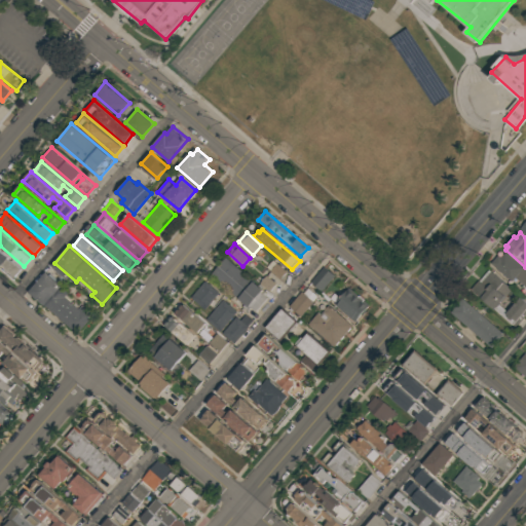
[(0,248),(23,268),(14,277),(0,264),(0,248)]
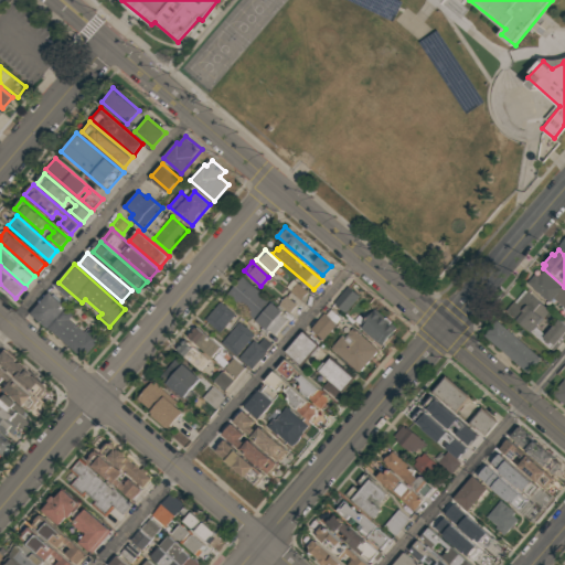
[(526,284),(534,275),(536,277),(542,272),(564,291),(564,316),(563,315),(564,312),(564,308),(553,298),(548,302),(526,284)]
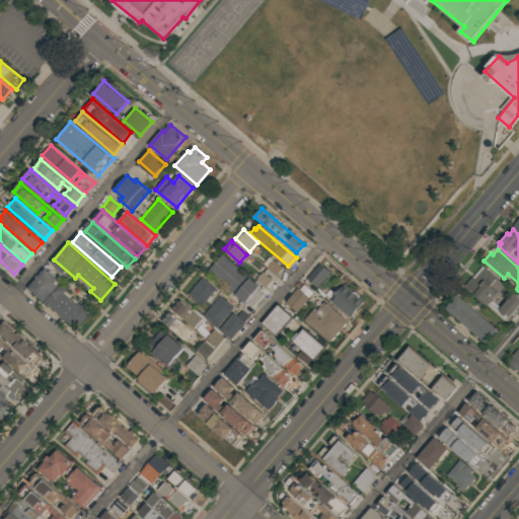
[(211,268),(221,254),(258,286),(244,302),(211,275),(211,268)]
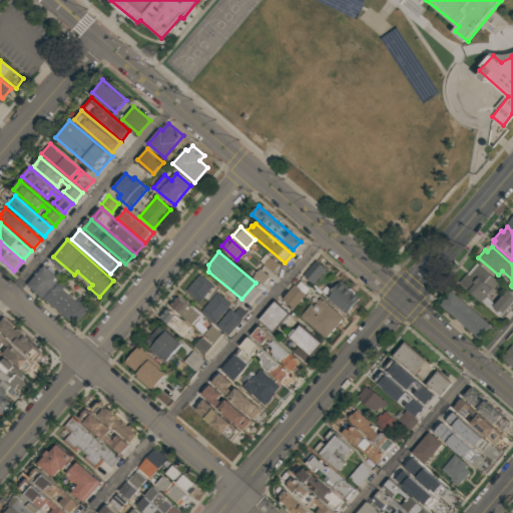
[(261,263),(276,272),(282,264),(266,253),(261,263)]
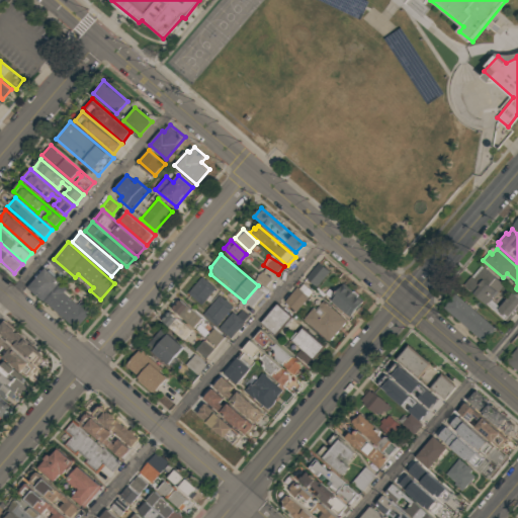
[(330,270),(319,261),(307,278),(319,286),(330,270)]
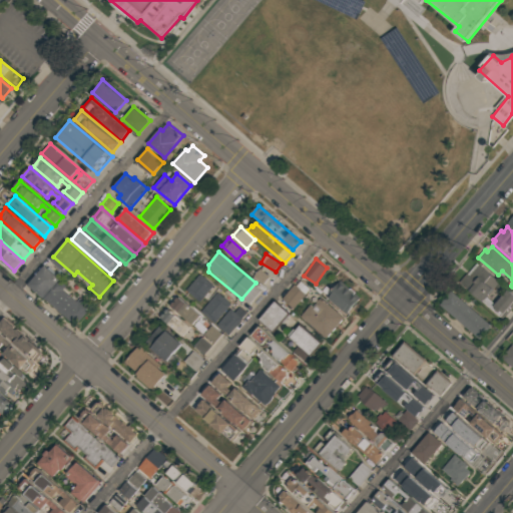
[(502,316),(511,306),(512,307),(512,293),(507,289),(496,303),(489,297),(501,282),(477,263),(461,283),(502,316)]
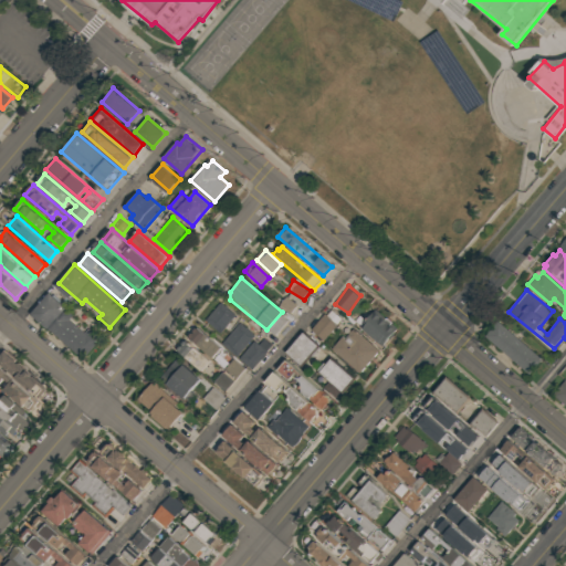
[(50,292),(73,313),(67,318),(84,334),(88,328),(100,338),(84,358),(32,313),(50,292)]
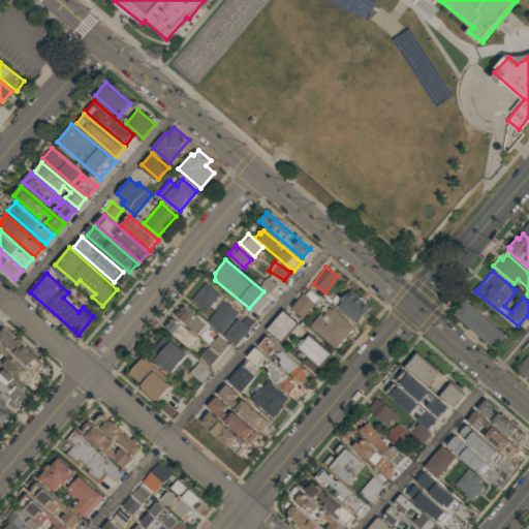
[(272,292),(278,285),(270,277),(262,284),(272,292)]
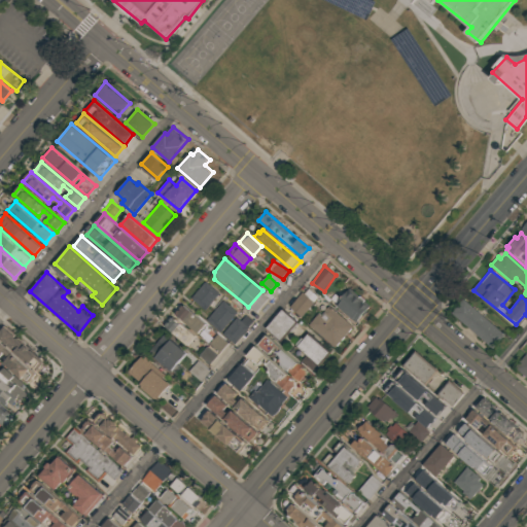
[(205,283),(217,294),(204,310),(190,300),(205,283)]
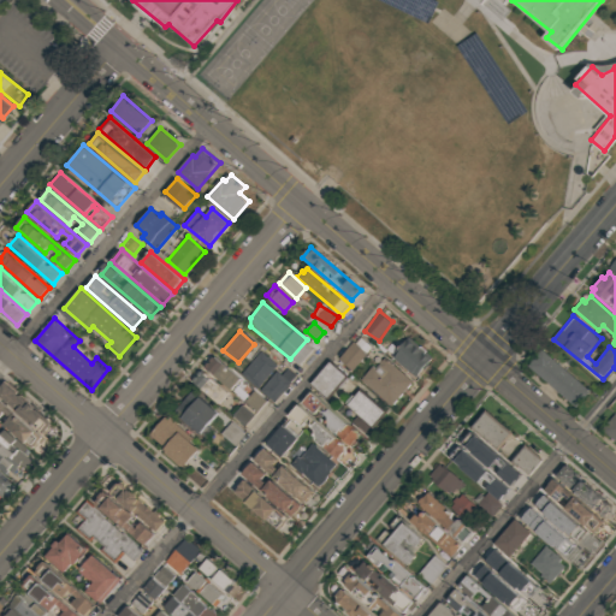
[(416,377),(433,359),(410,337),(394,355),(416,377)]
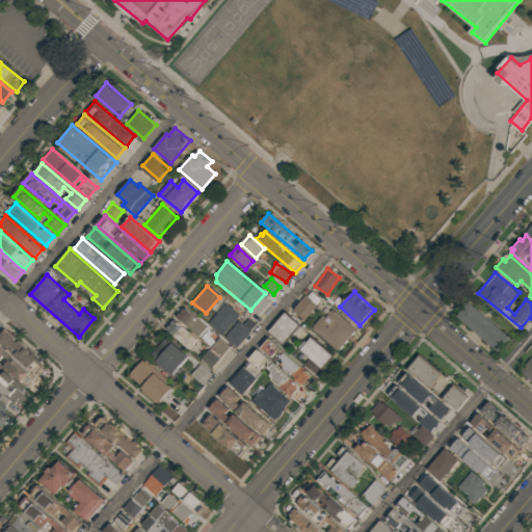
[(306,319),(318,304),(307,294),(293,309),(306,319)]
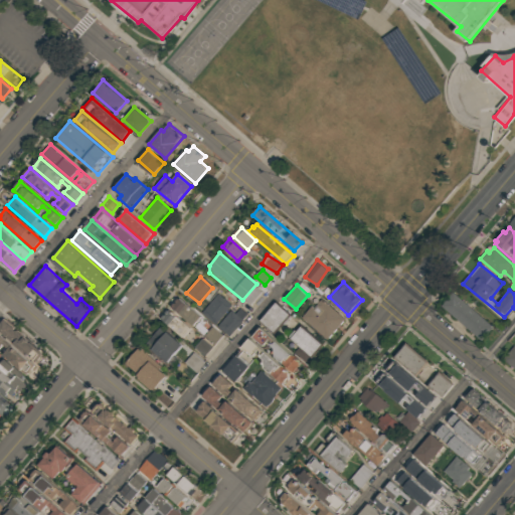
[(444,307),(455,293),(497,330),(484,344),(444,307)]
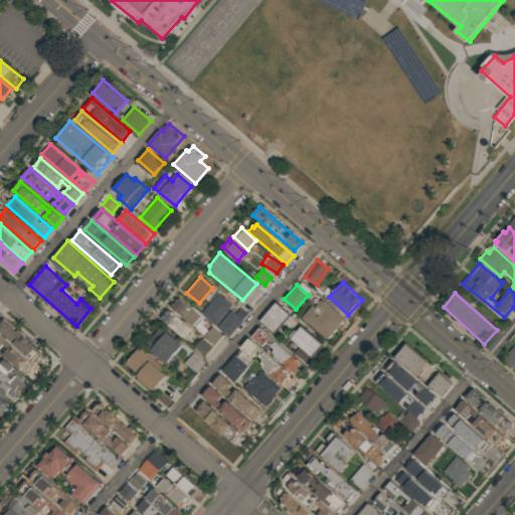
[(217,294),(231,305),(214,325),(201,313),(217,294)]
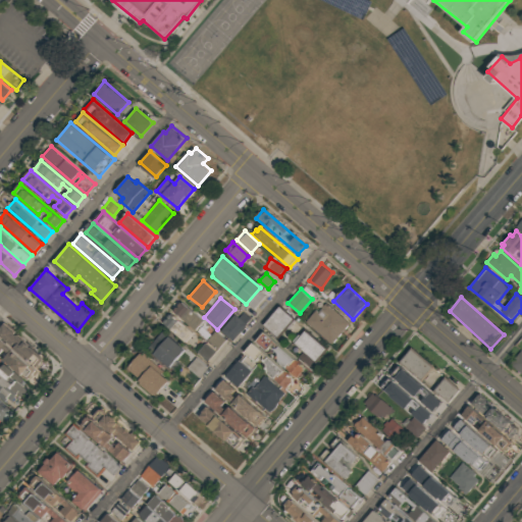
[(196,329),(205,320),(183,301),(174,310),(196,329)]
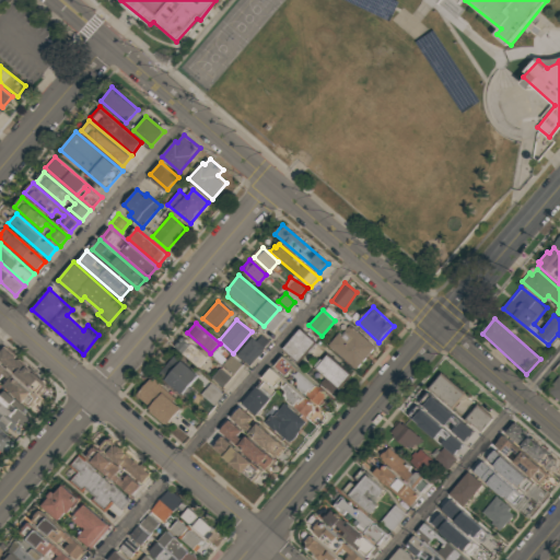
[(376,348),(350,323),(330,345),(357,369),(376,348)]
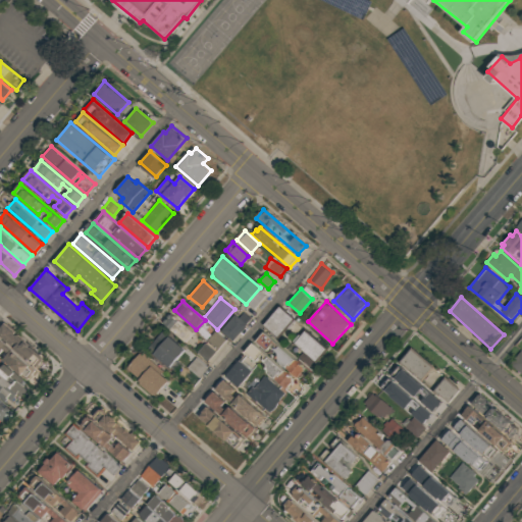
[(278,307),(294,319),(277,338),(262,325),(278,307)]
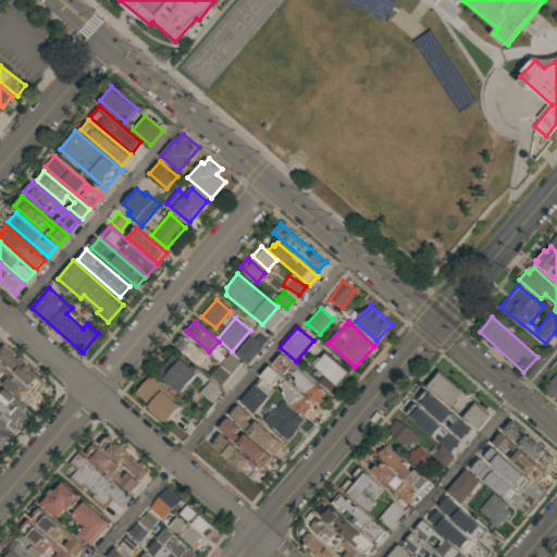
[(198,364),(208,355),(184,334),(175,344),(198,364)]
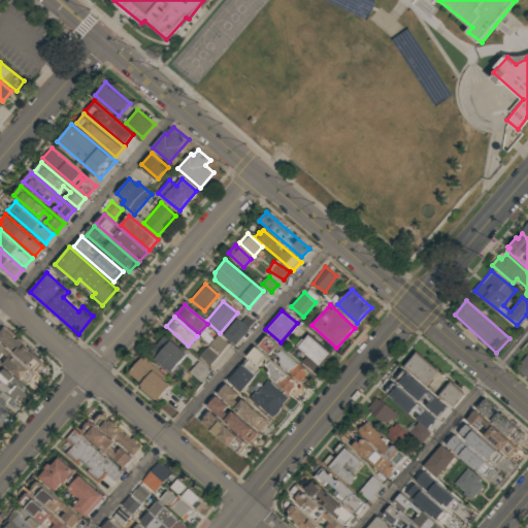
[(244,317),(253,323),(232,345),(222,336),(237,319),(240,322),(244,317)]
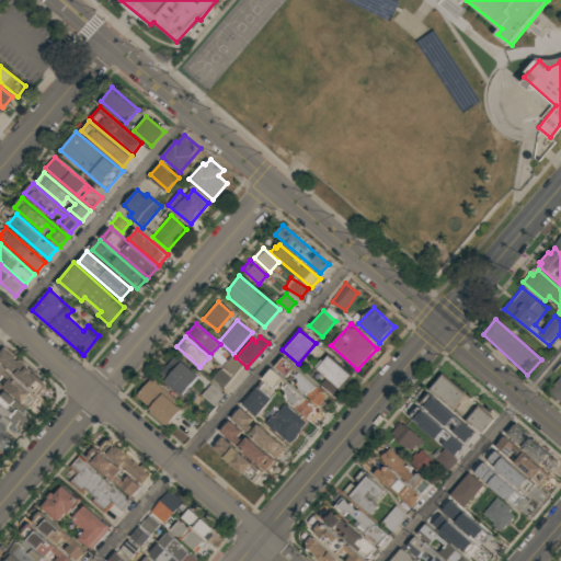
[(0,361),(0,352),(3,348),(45,385),(45,388),(39,396),(0,361)]
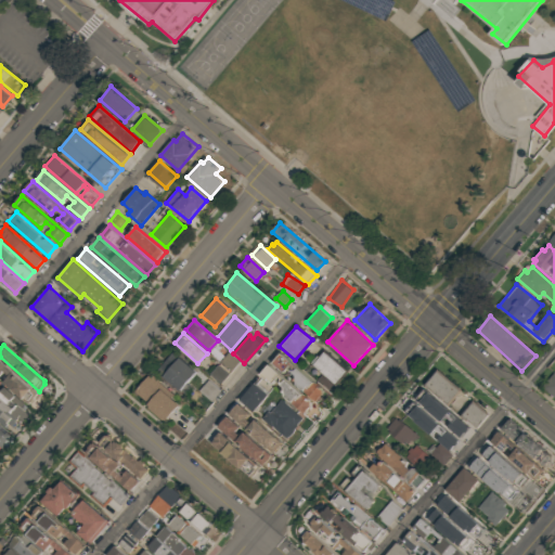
[(183,390),(197,370),(172,351),(158,372),(183,390)]
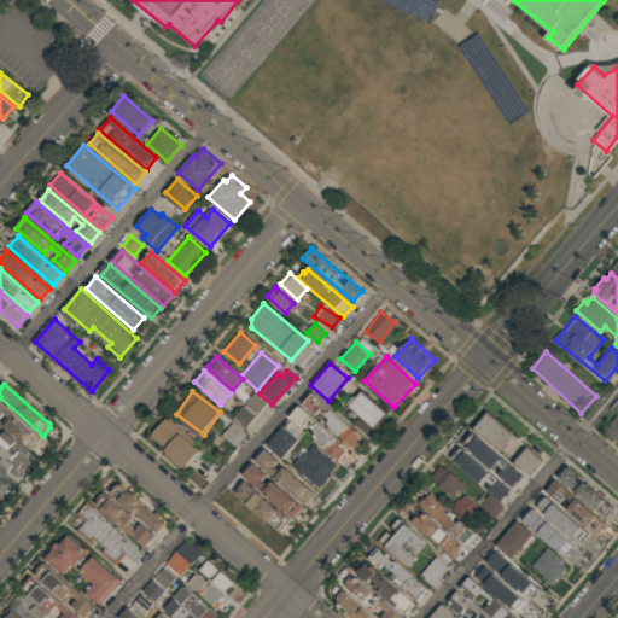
[(260,413),(268,402),(256,391),(246,403),(260,413)]
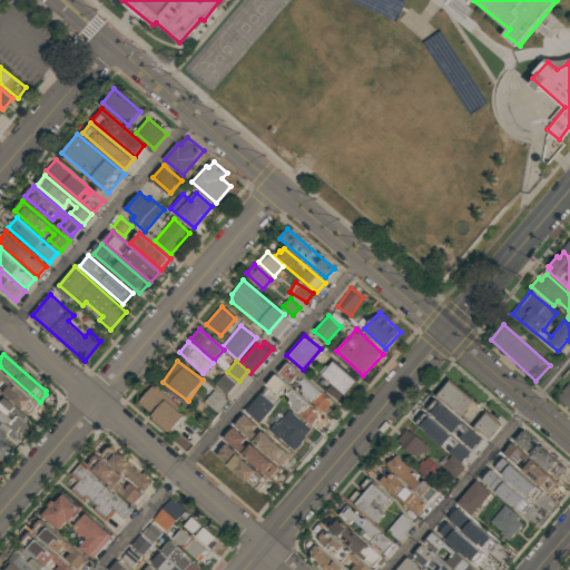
[(321,376),(333,362),(356,382),(345,395),(321,376)]
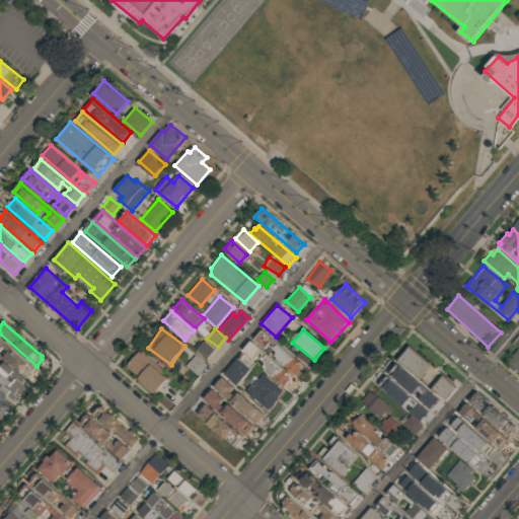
[(254,341),(263,330),(302,365),(303,371),(297,378),(276,360),(276,353),(270,347),(266,351),(254,341)]
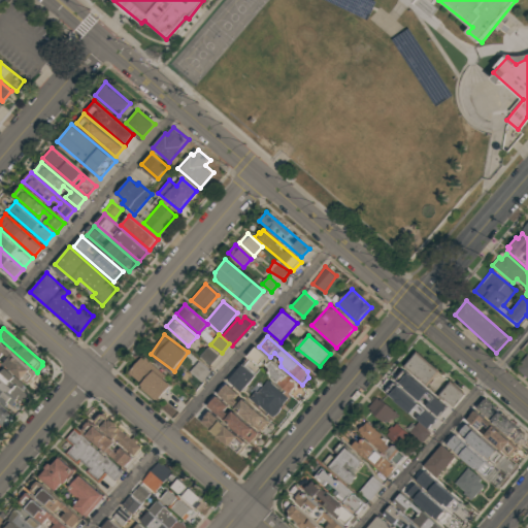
[(0,357),(0,344),(36,375),(28,385),(2,362),(7,357),(3,354),(0,357)]
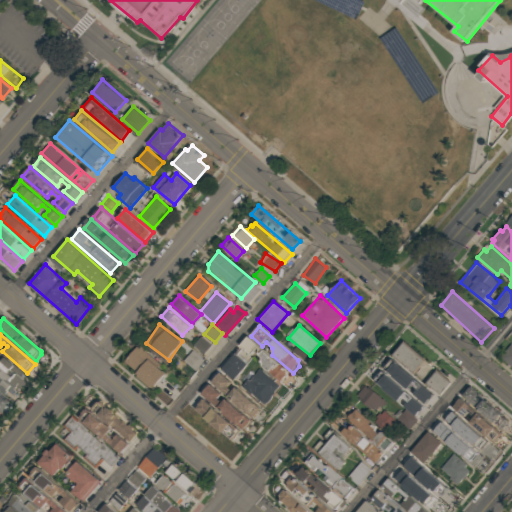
[(204,354),(212,344),(202,336),(194,346),(204,354)]
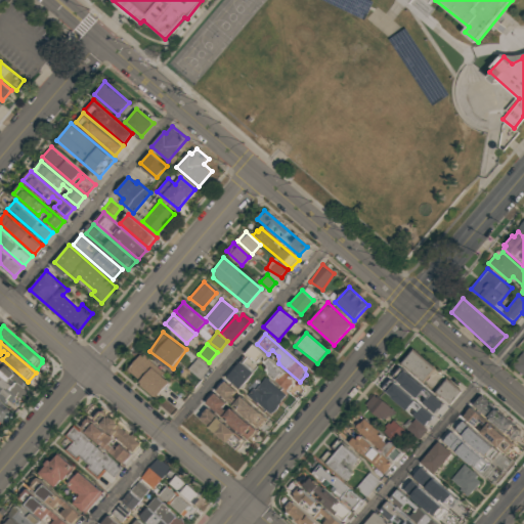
[(245,356),(254,346),(294,381),(294,387),(288,394),(267,376),(267,367),(260,361),(257,365),(245,356)]
